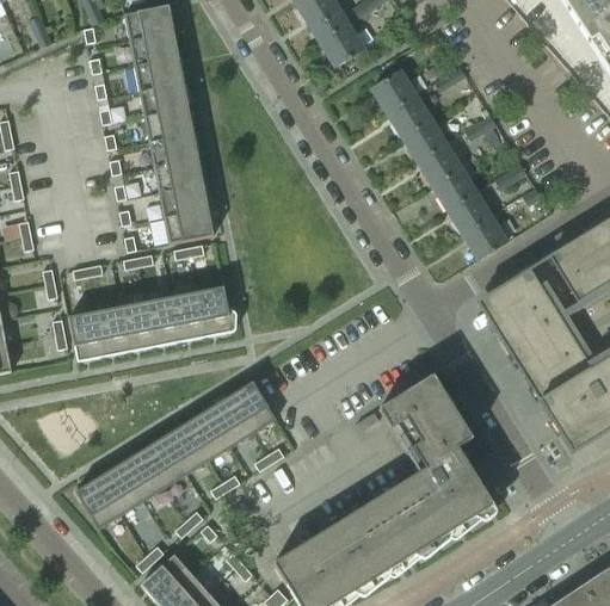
[(294,0),(301,11),(318,0),(294,0)]
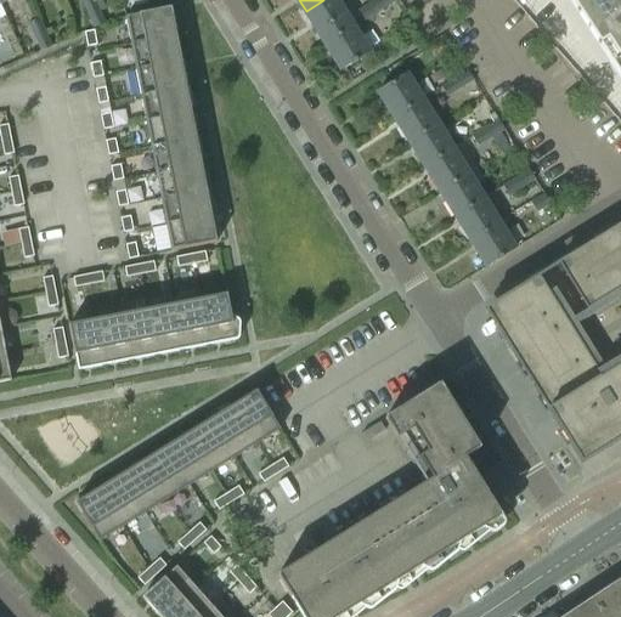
[(323,0),(306,11),(323,38),(353,20),(340,0),(323,0)]
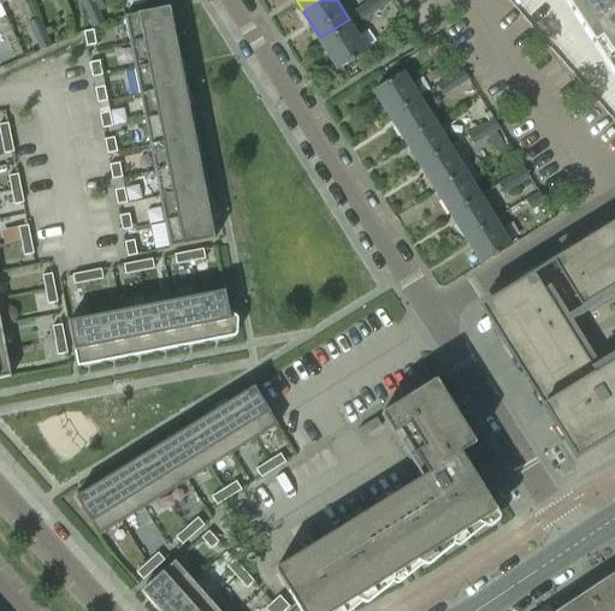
[(378,5),(376,0),(367,0),(356,6),(361,16),(378,5)]
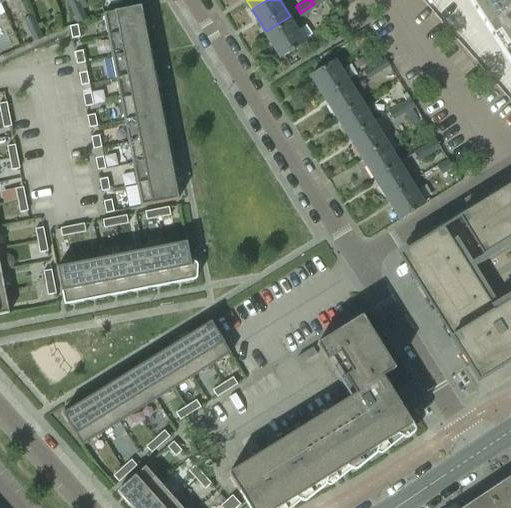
[(480,0),(482,2),(475,6),(494,35),(500,31),(510,47),(510,0),(480,0)]
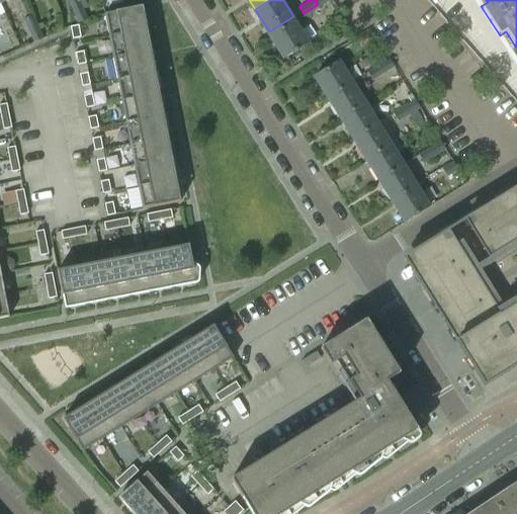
[(74,7),(79,19),(87,16),(82,4),(74,7)]
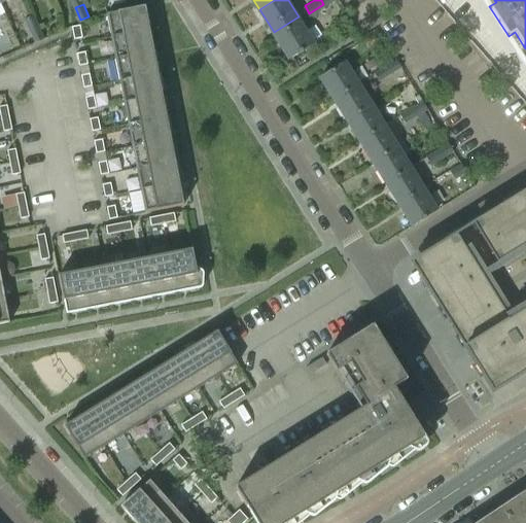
[(145,4),(115,9),(107,11),(111,33),(150,26),(145,4)]
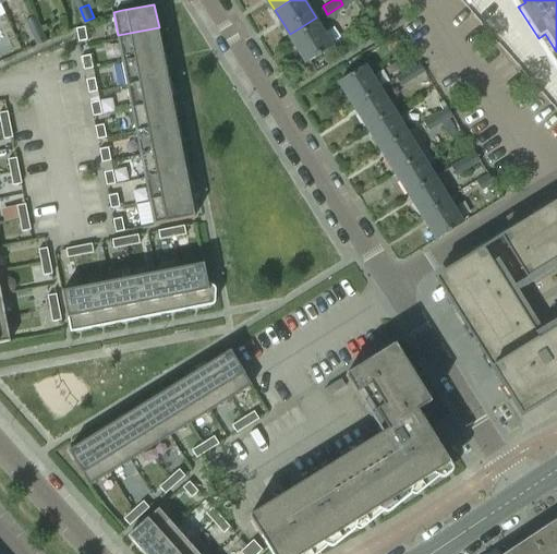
[(32,29),(40,25),(35,13),(26,16),(32,29)]
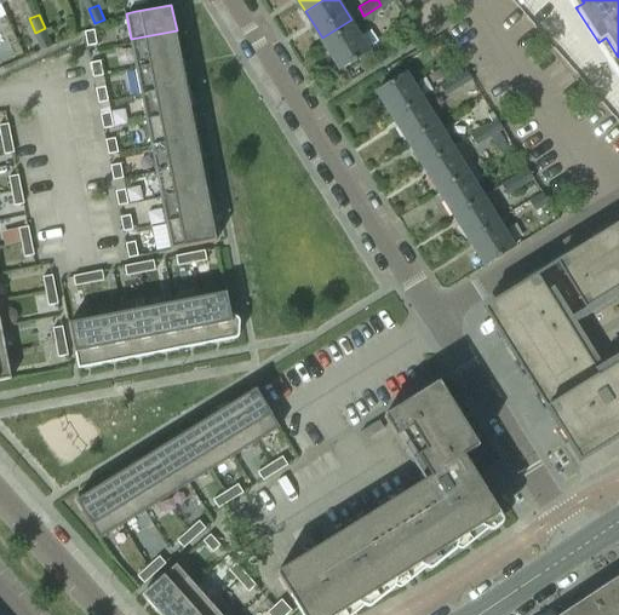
[(368,49),(351,19),(322,38),(340,67),(353,58),(353,59),(357,57),(356,56),(368,49)]
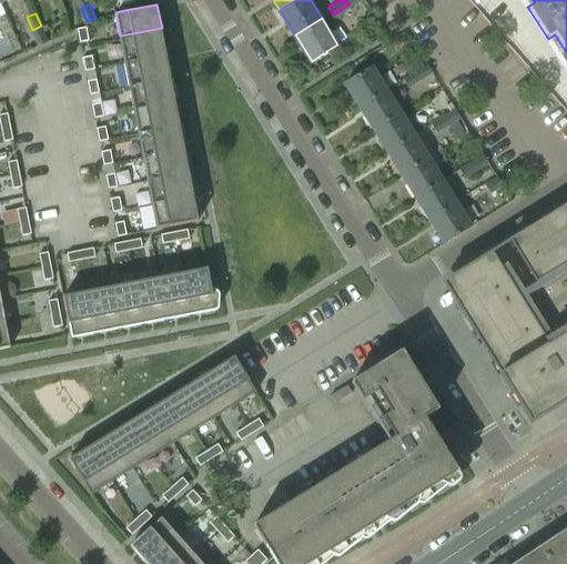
[(87,24),(78,26),(80,40),(90,38),(87,24)]
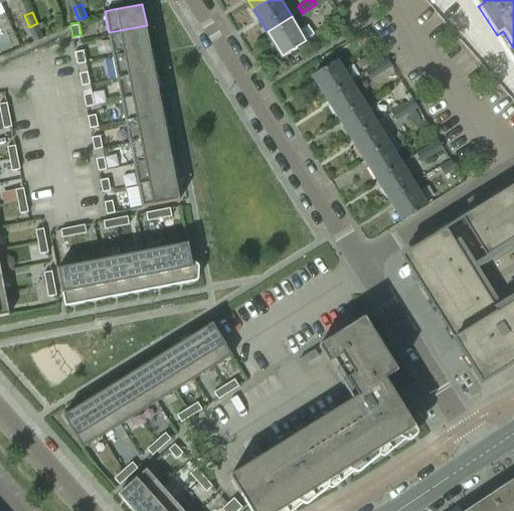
[(29,27),(34,39),(42,35),(37,23),(29,27)]
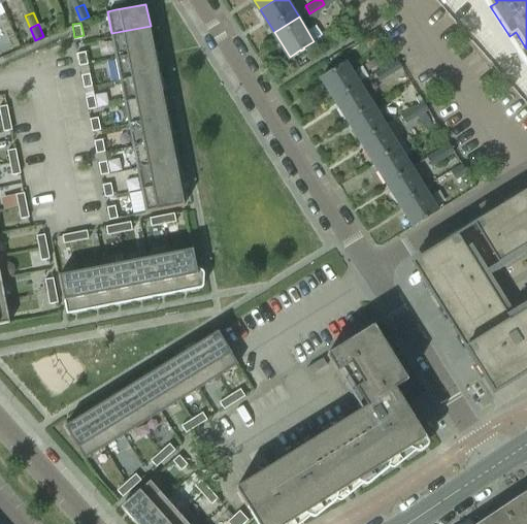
[(116,56),(155,47),(151,26),(111,33),(116,56)]
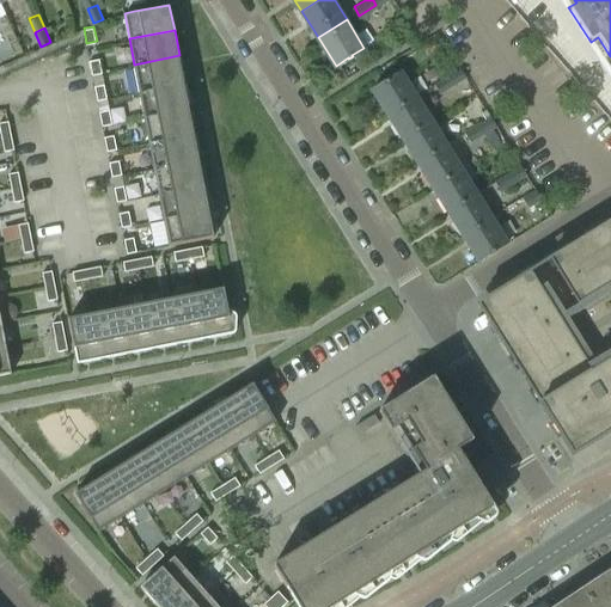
[(140,90),(184,81),(179,55),(134,65),(140,90)]
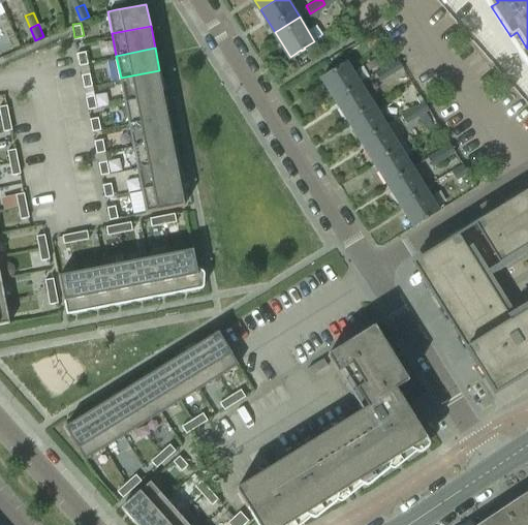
[(86,50),(78,51),(80,64),(89,62),(86,50)]
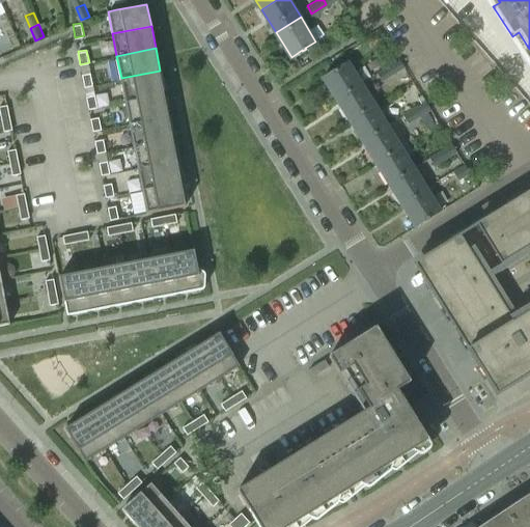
[(393,72),(403,65),(398,57),(388,64),(393,72)]
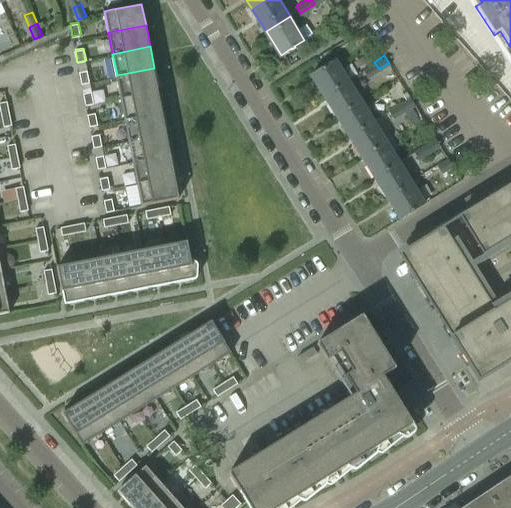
[(311,72),(324,93),(348,79),(335,58),(311,72)]
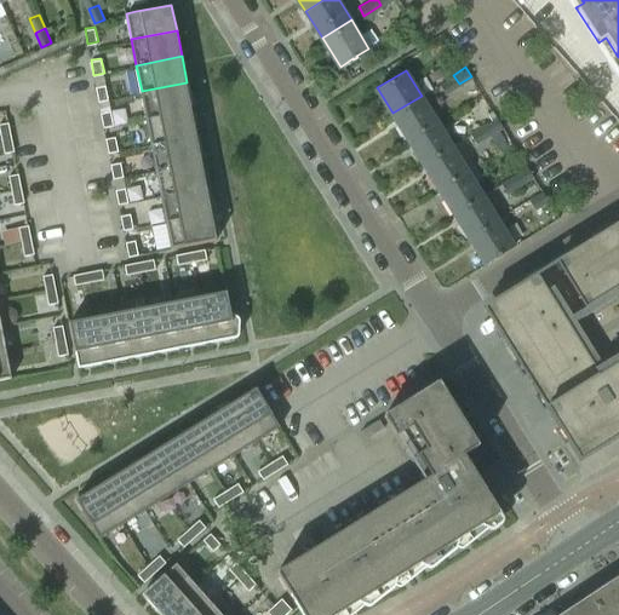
[(459,84),(453,75),(441,82),(447,92),(459,84)]
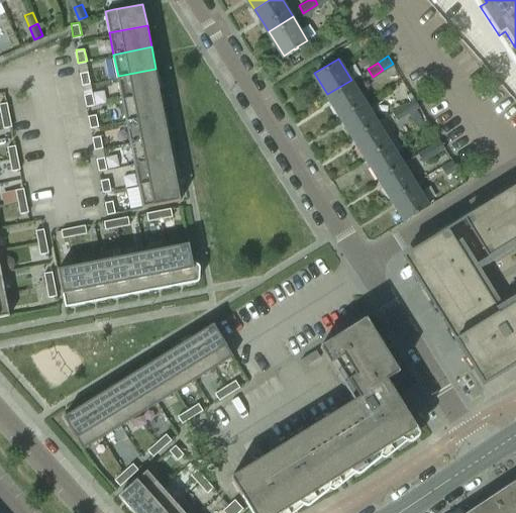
[(122,97),(160,90),(156,69),(118,76),(122,97)]
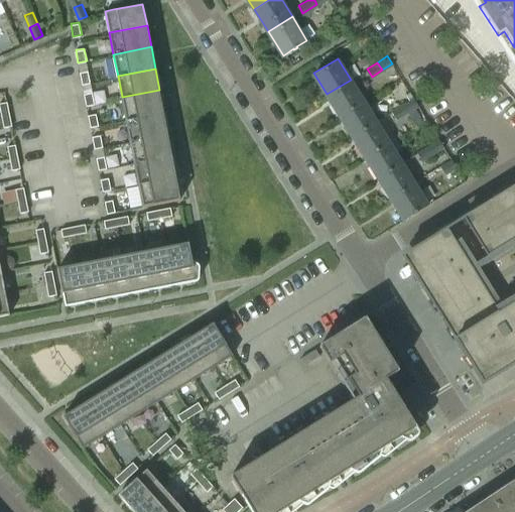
[(88,70),(80,71),(82,84),(91,82),(88,70)]
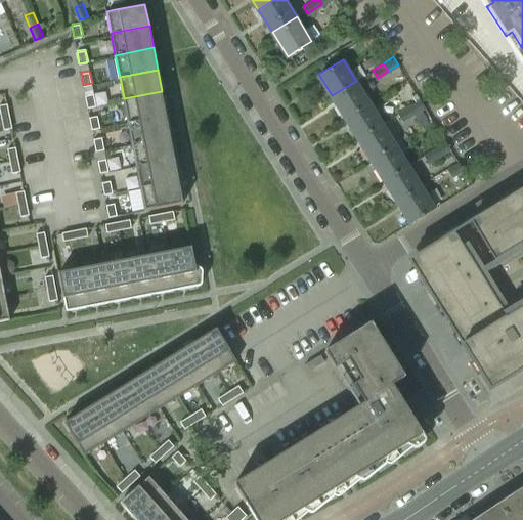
[(332,95),(345,117),(369,101),(362,91),(368,87),(362,77),(356,81),(332,95)]
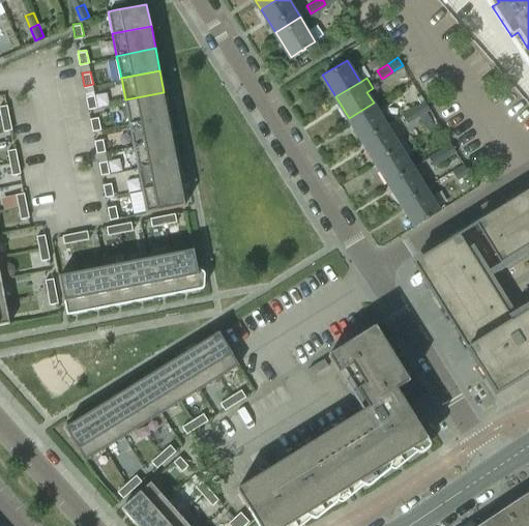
[(129,122),(168,115),(164,92),(125,99),(129,122)]
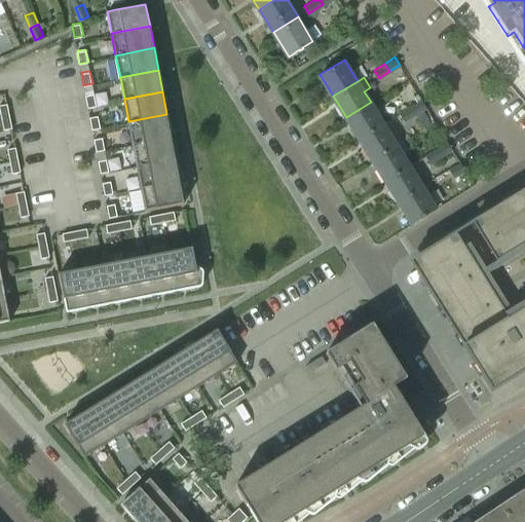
[(94,92),(85,94),(87,107),(97,105),(94,92)]
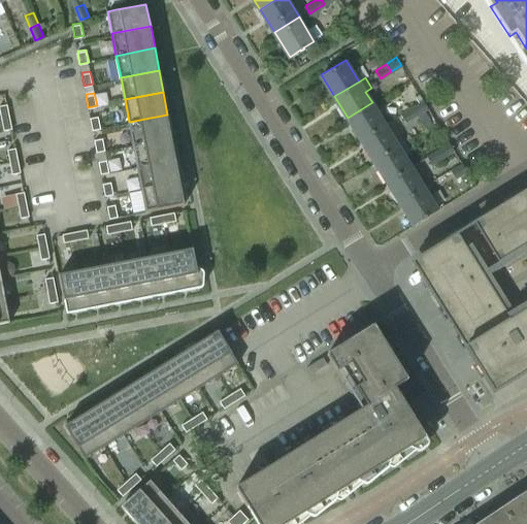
[(423,99),(416,103),(413,105),(417,113),(428,107),(423,99)]
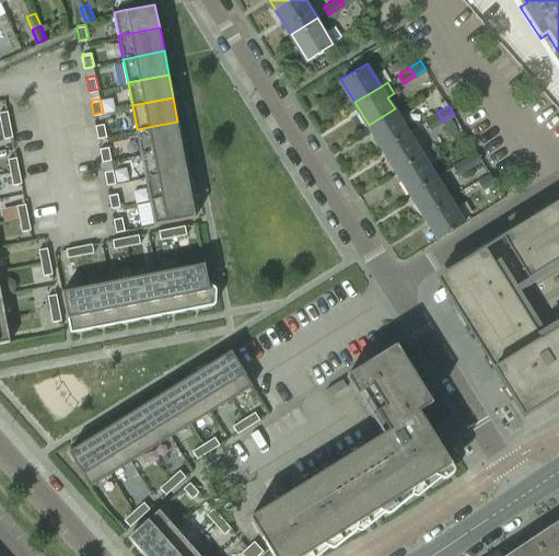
[(0,109),(0,115),(2,124),(11,122),(8,108),(0,109)]
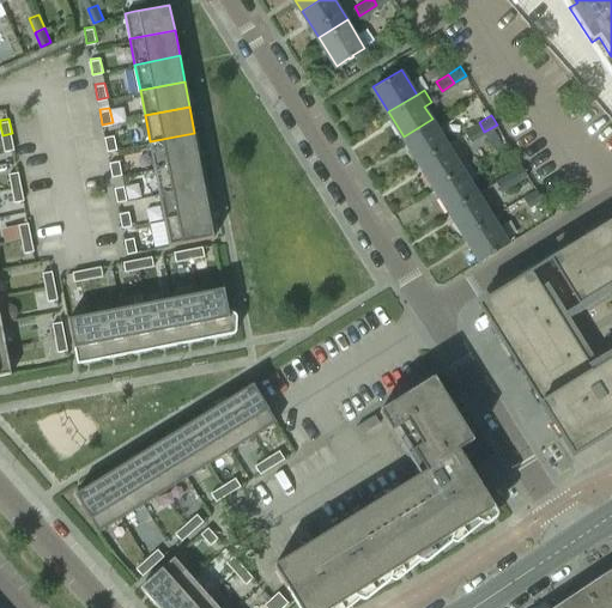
[(404,137),(418,160),(447,143),(432,119),(404,137)]
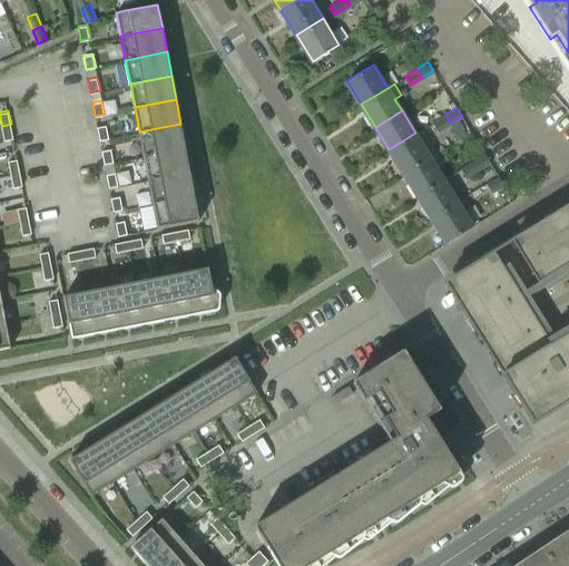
[(445,114),(442,116),(433,122),(439,129),(450,123),(445,114)]
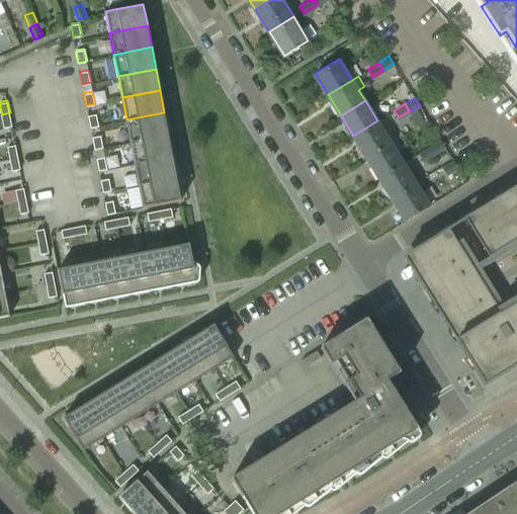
[(12,124),(10,112),(2,114),(4,126),(12,124)]
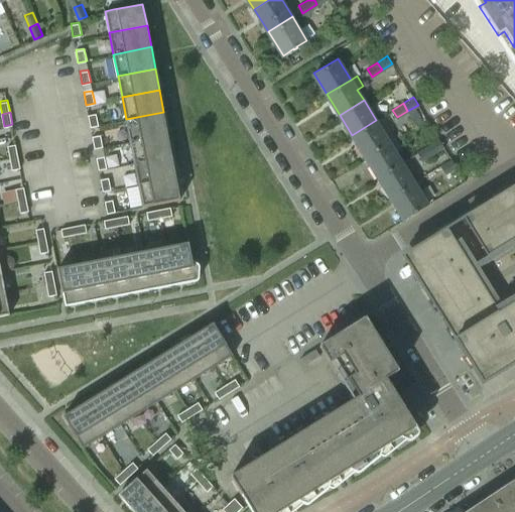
[(97,112),(88,114),(91,126),(99,125),(97,112)]
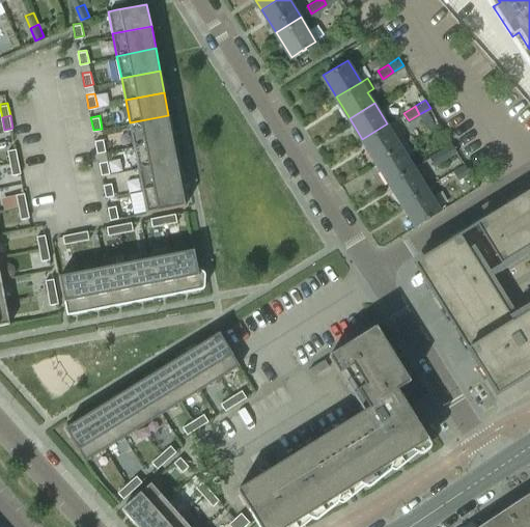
[(134,144),(172,137),(168,115),(130,122),(134,144)]
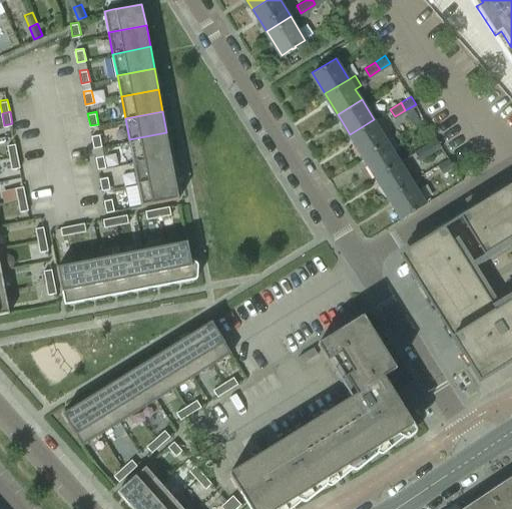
[(350,134),(363,155),(387,140),(374,119),(350,134)]
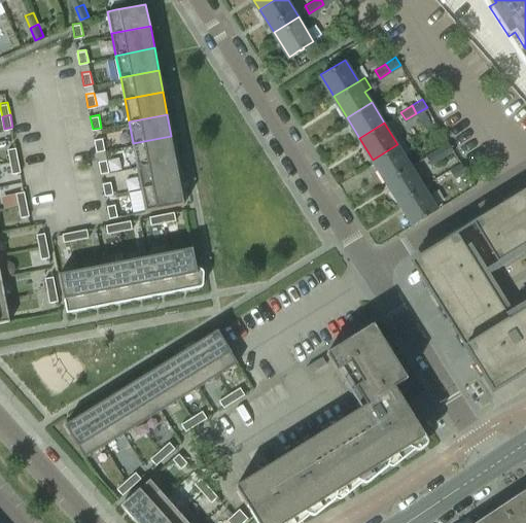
[(103,136),(94,138),(97,151),(105,149),(103,136)]
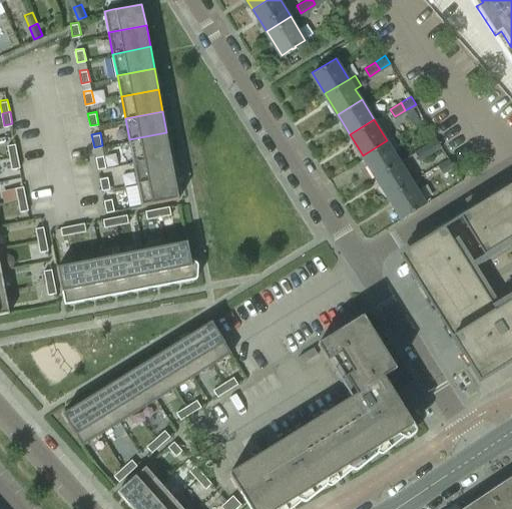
[(133,161),(170,153),(166,132),(129,139),(133,161)]
